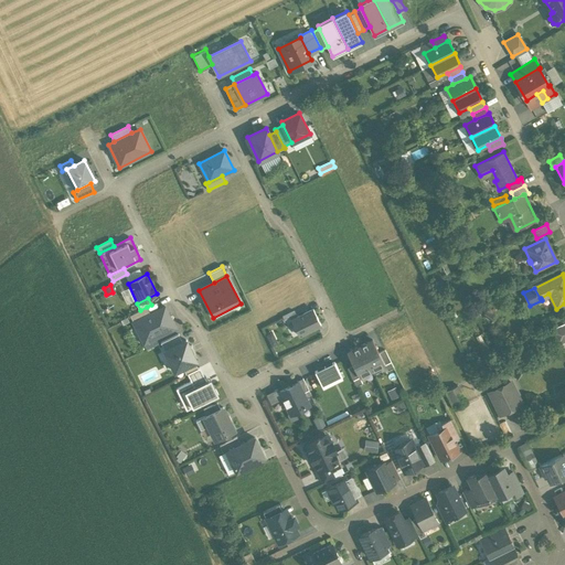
[(150,313),(147,307),(140,310),(130,316),(134,322),(150,313)]
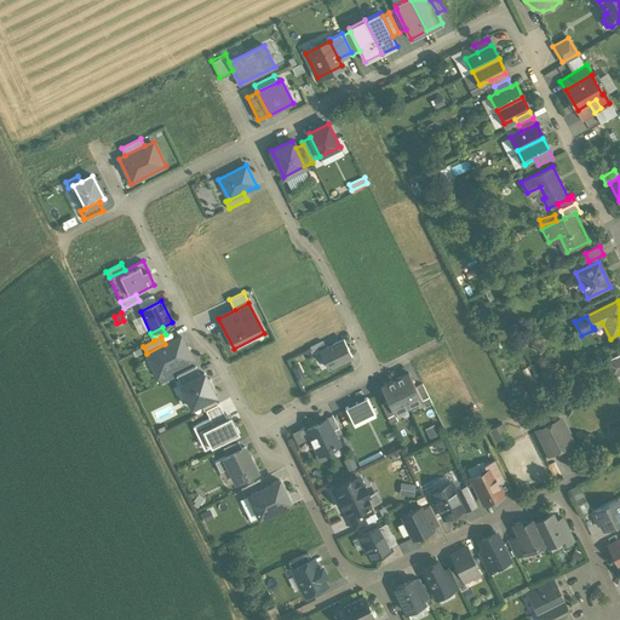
[(165,344),(147,354),(158,378),(193,361),(181,337),(165,344)]
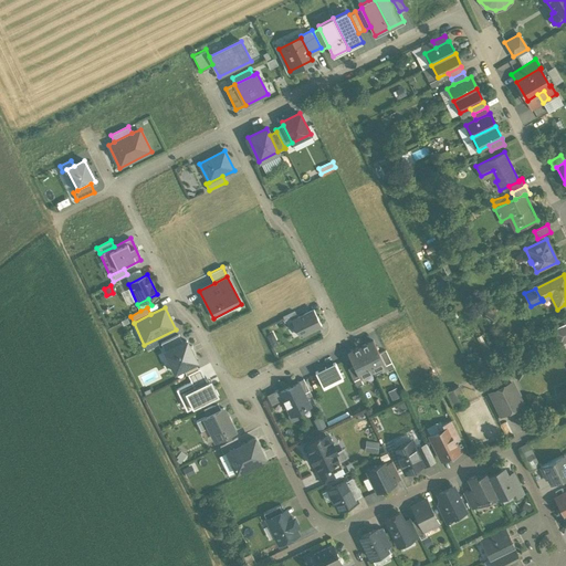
[(321,326),(313,311),(297,318),(292,322),(300,336),(321,326)]
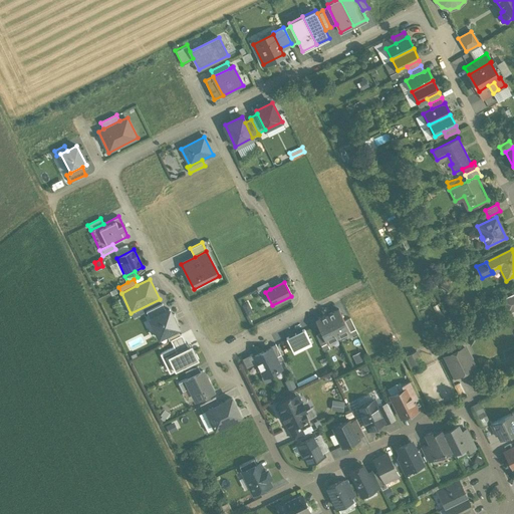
[(265,292),(270,289),(268,283),(257,289),(260,295),(265,292)]
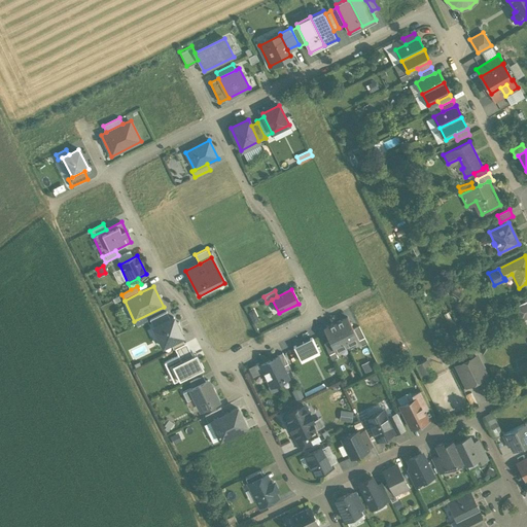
[(526,301),(514,308),(520,320),(526,316),(526,301)]
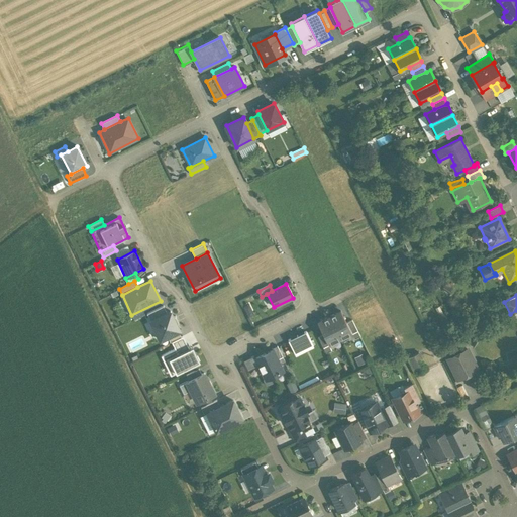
[(248,304),(243,306),(248,317),(253,314),(248,304)]
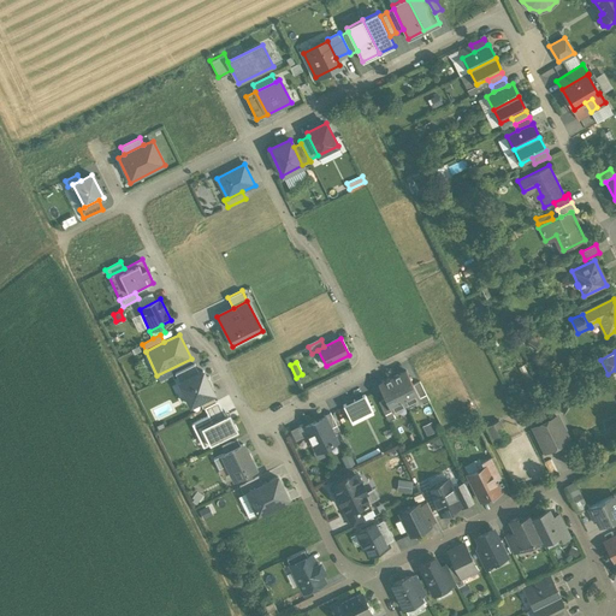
[(195,365),(176,374),(179,381),(199,372),(195,365)]
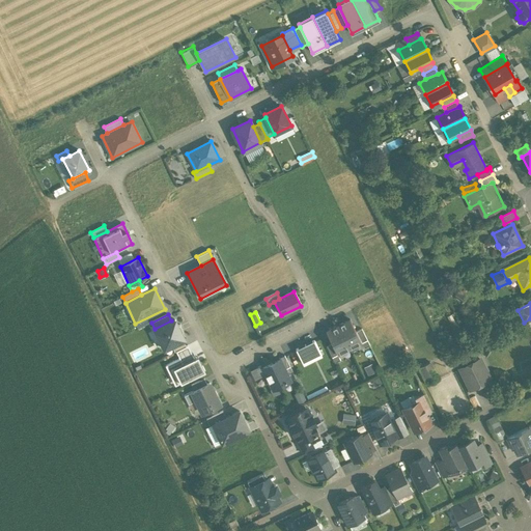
[(171,320),(155,329),(165,350),(172,345),(183,340),(185,339),(174,319),(171,320)]
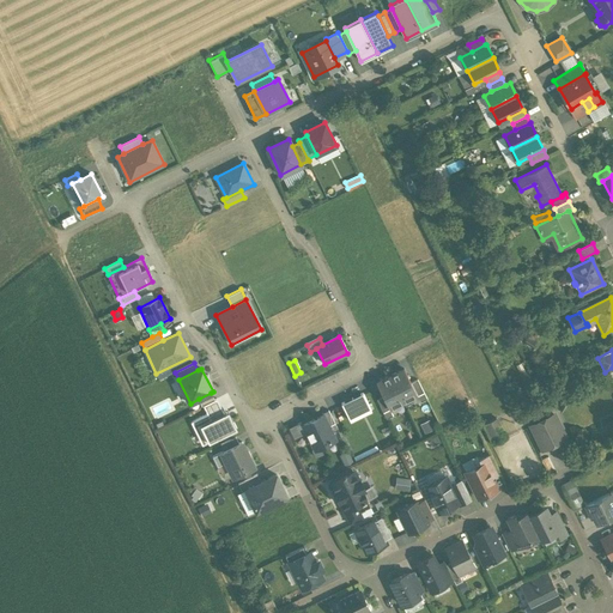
[(405,369),(390,376),(404,402),(418,395),(411,383),(405,369)]
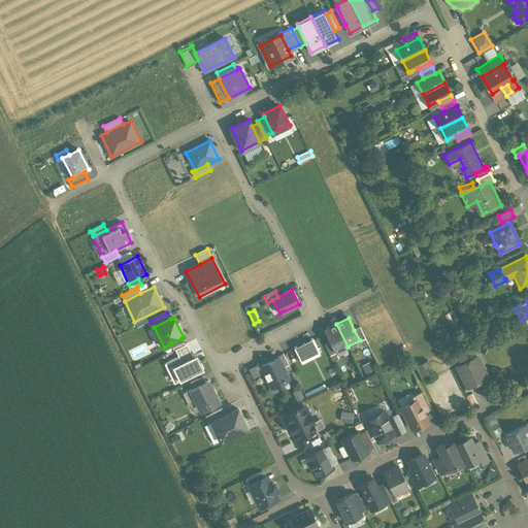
[(335,352),(348,347),(336,324),(324,329),(330,341),(335,352)]
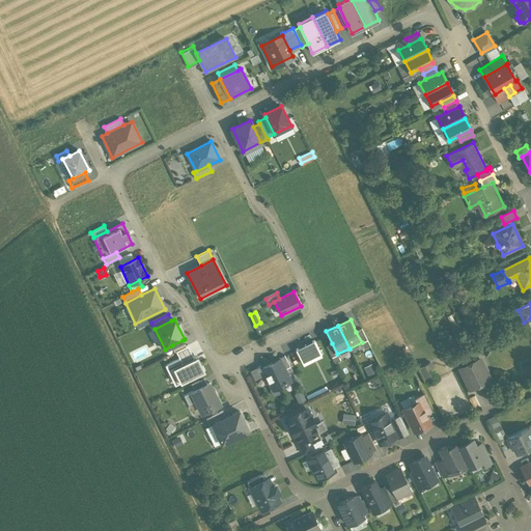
[(362,329),(356,332),(362,342),(364,348),(370,345),(362,329)]
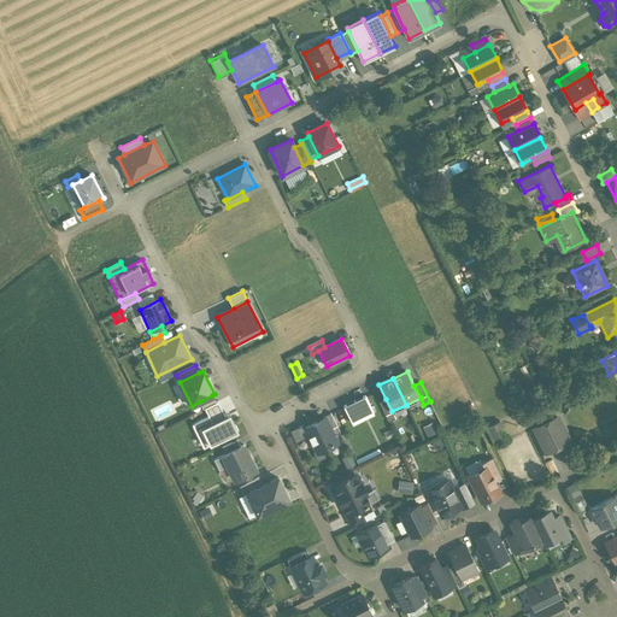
[(212,395),(200,401),(203,409),(204,409),(216,403),(212,395)]
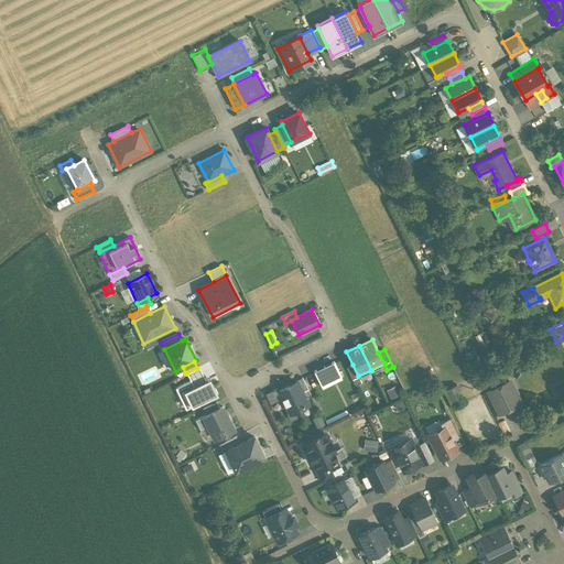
[(342,378),(334,364),(316,372),(323,387),(342,378)]
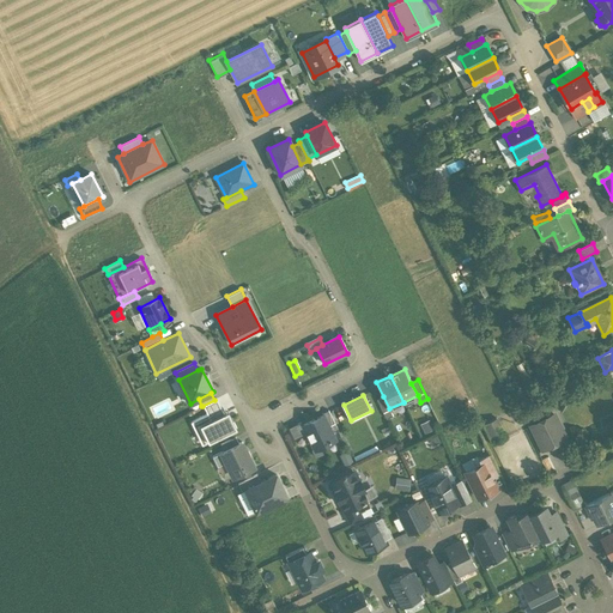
[(389,408),(383,396),(377,400),(386,419),(393,416),(389,408)]
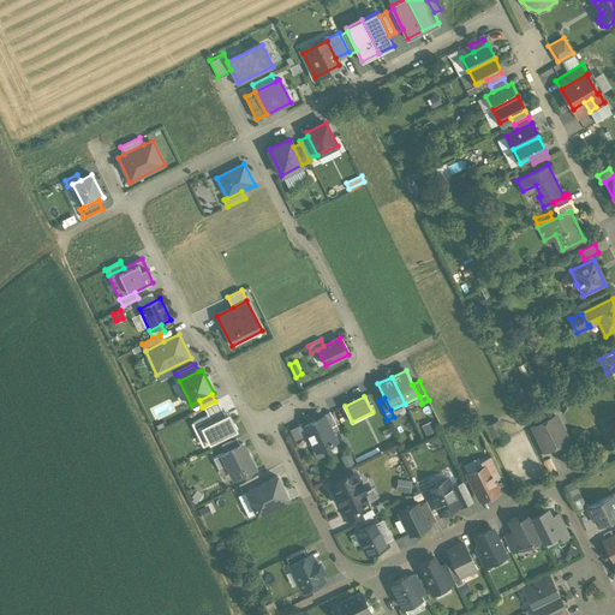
[(203,407),(208,416),(212,422),(225,415),(218,400),(215,401),(203,407)]
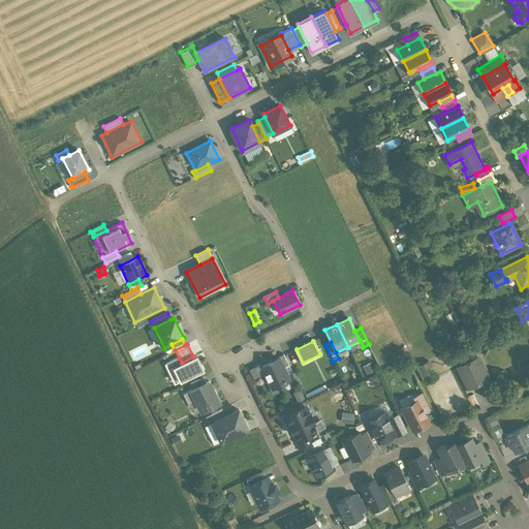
[(284,354),(278,358),(279,359),(286,373),(291,371),(284,354)]
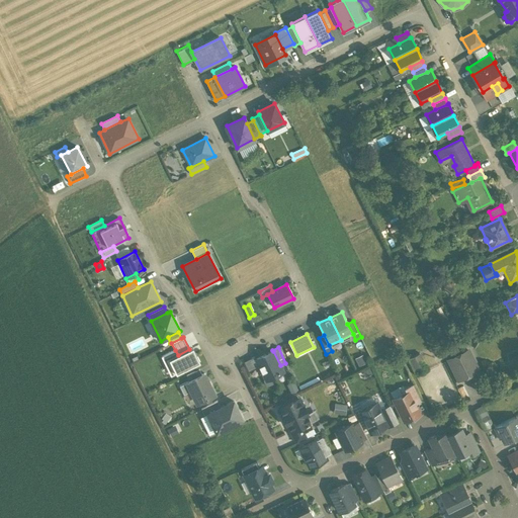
[(199,362),(192,348),(189,349),(178,355),(170,359),(175,371),(177,373),(199,362)]
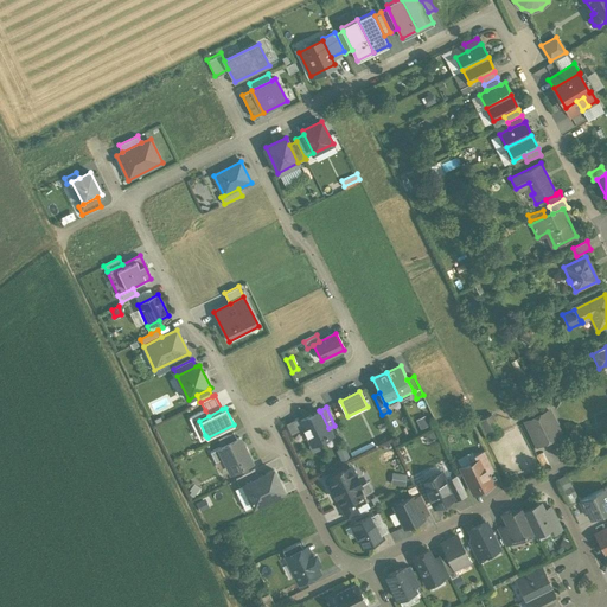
[(199,421),(209,416),(205,410),(189,419),(199,438),(205,435),(199,421)]
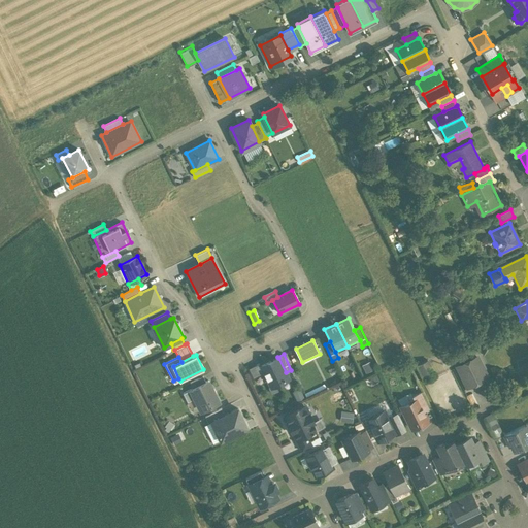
[(476,357),(457,366),(467,387),(487,376),(476,357)]
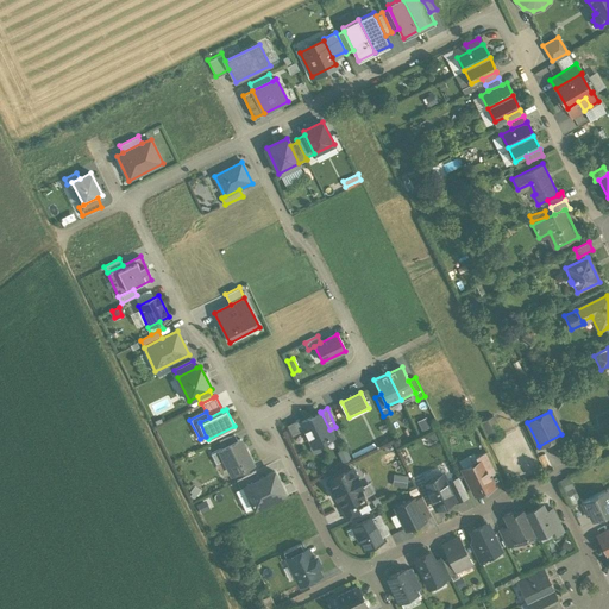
[(330,429),(321,413),(302,422),(306,428),(314,446),(333,438),(330,429)]
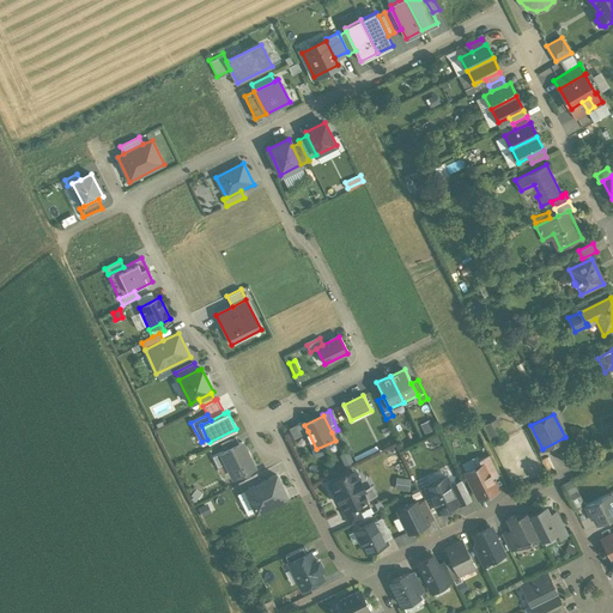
[(505,437),(496,418),(481,425),(492,444),(505,437)]
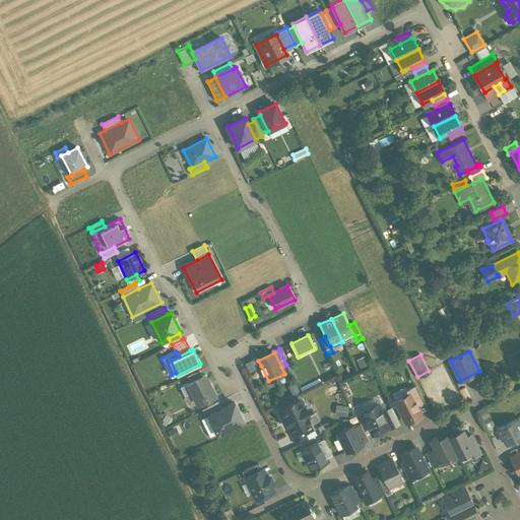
[(364,356),(356,360),(360,368),(368,364),(364,356)]
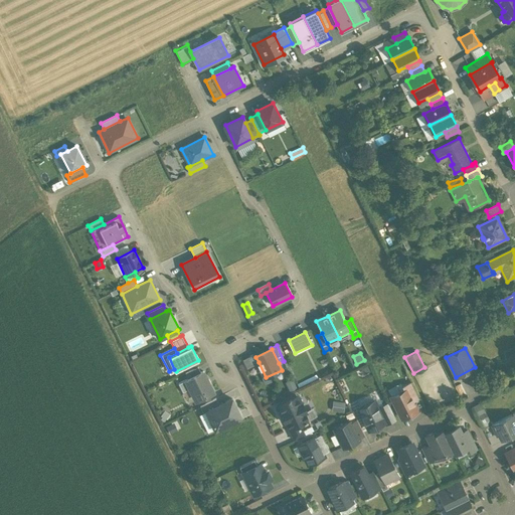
[(259,362),(255,357),(253,354),(242,359),(246,368),(259,362)]
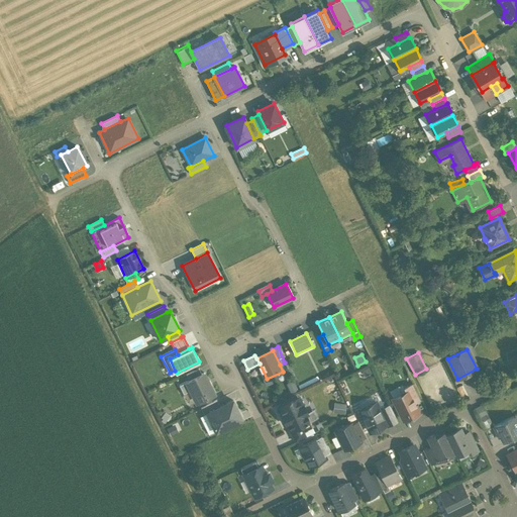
[(186,375),(189,381),(201,375),(198,369),(186,375)]
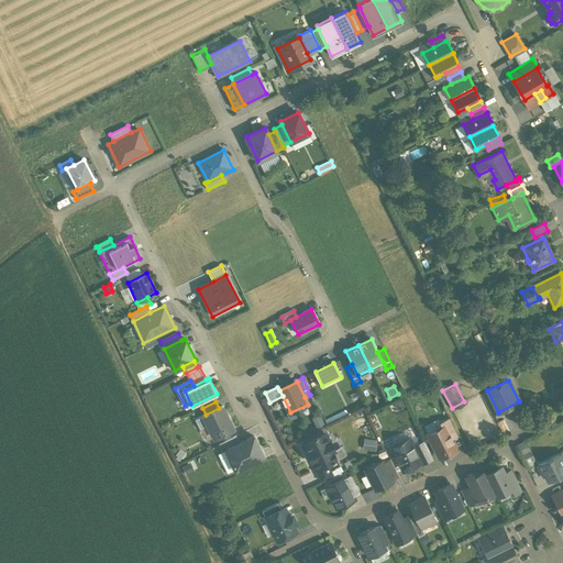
[(233,429),(222,407),(219,408),(206,415),(196,419),(201,431),(209,428),(213,439),(233,429)]
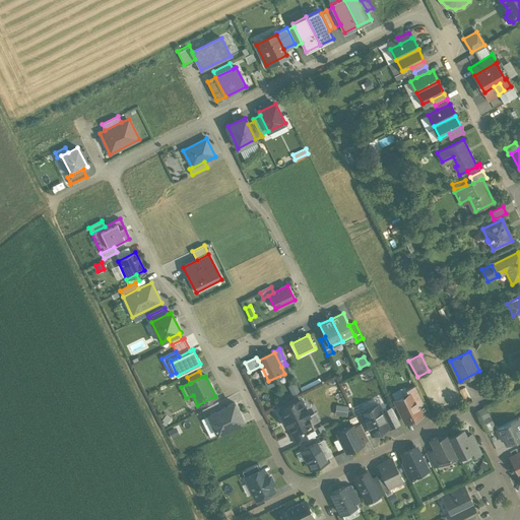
[(288,385),(293,394),(300,391),(296,382),(288,385)]
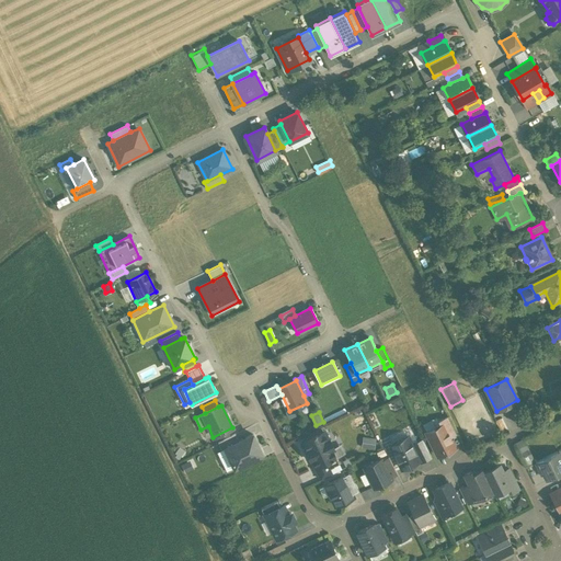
[(447,415),(438,420),(441,425),(444,424),(450,436),(456,433),(447,415)]
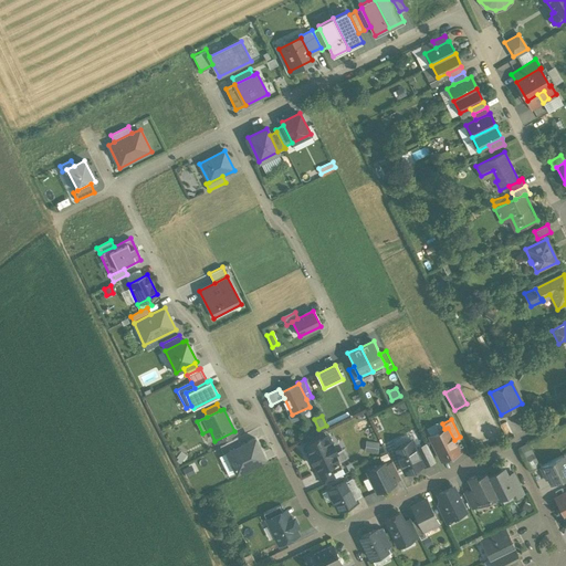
[(444,429),(439,432),(437,431),(430,436),(441,459),(459,450),(454,440),(448,428),(444,429)]
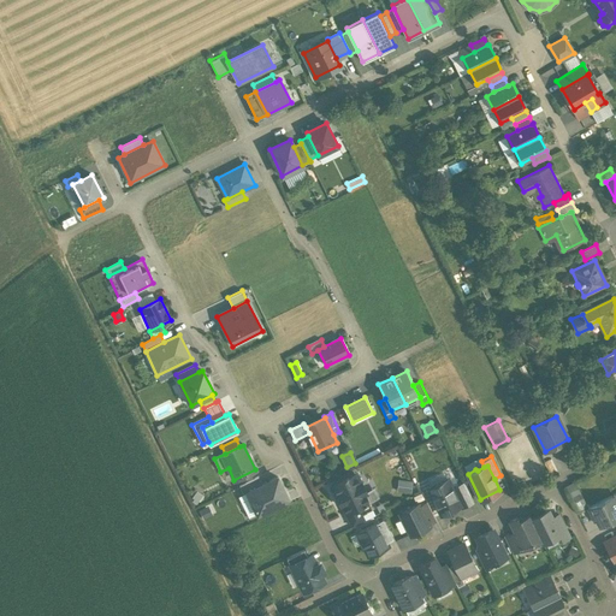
[(359,481),(355,473),(333,484),(337,492),(336,493),(341,503),(342,502),(347,510),(359,505),(362,513),(372,508),(363,491),(366,490),(361,481),(359,481)]
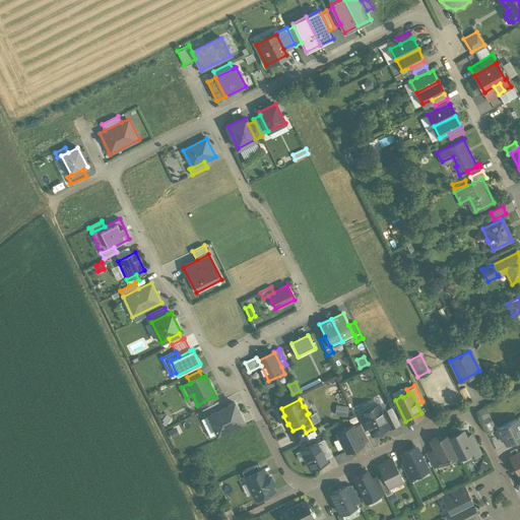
[(208,414),(221,408),(218,402),(201,410),(204,416),(208,414)]
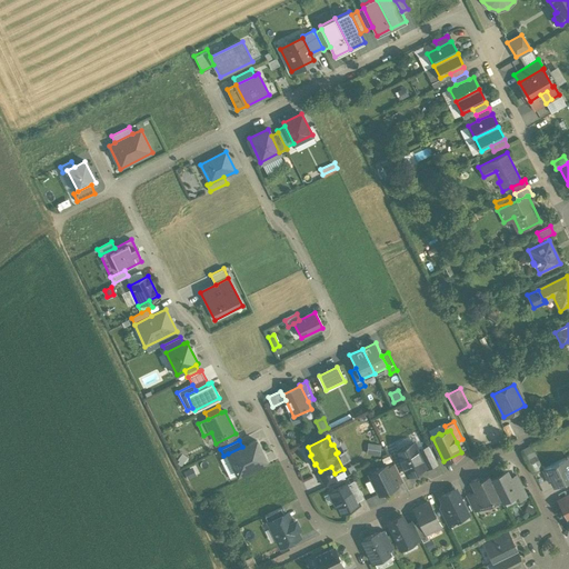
[(242,447),(228,453),(238,473),(267,460),(257,440),(242,447)]
